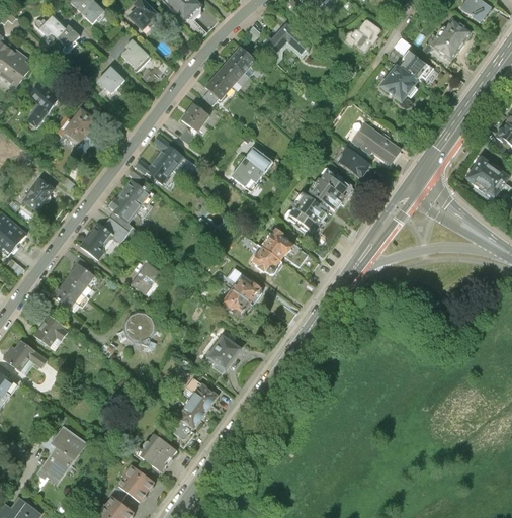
[(73,0),(71,2),(82,12),(94,0),(73,0)]
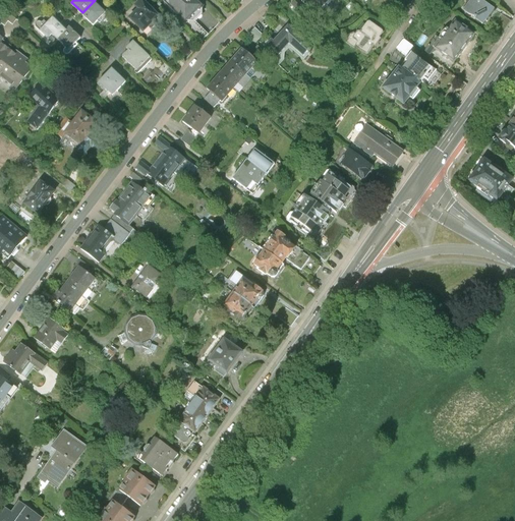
[(106,10),(95,0),(82,12),(93,23),(98,18),(101,21),(111,10),(108,7),(106,10)]
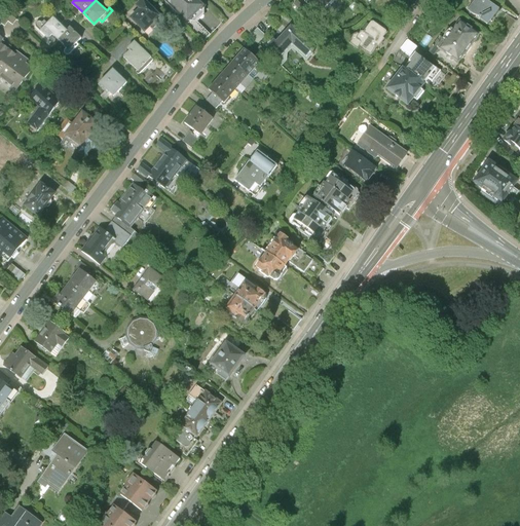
[(163,11),(152,0),(139,0),(138,1),(142,5),(133,14),(147,28),(163,11)]
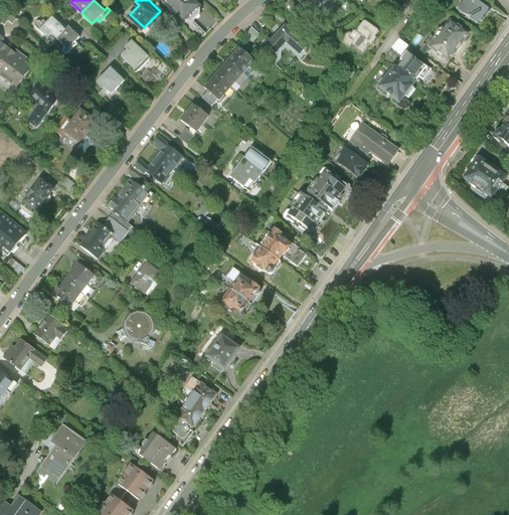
[(199,3),(196,0),(164,0),(184,19),(191,19),(199,10),(199,3)]
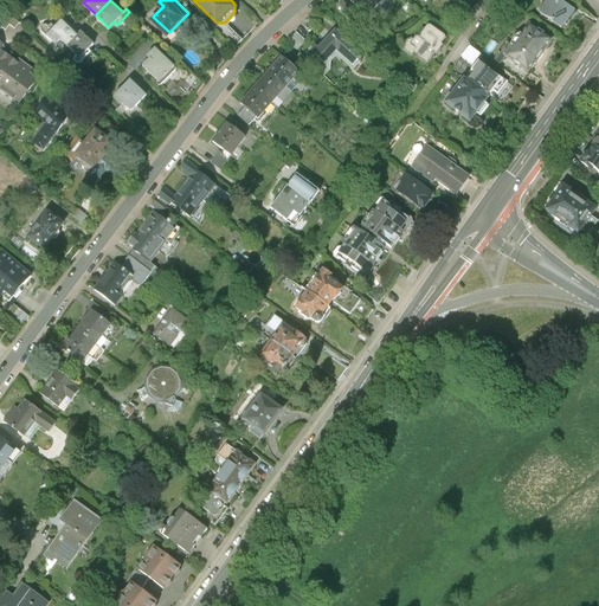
[(340,0),(339,2),(349,13),(358,5),(352,0),(340,0)]
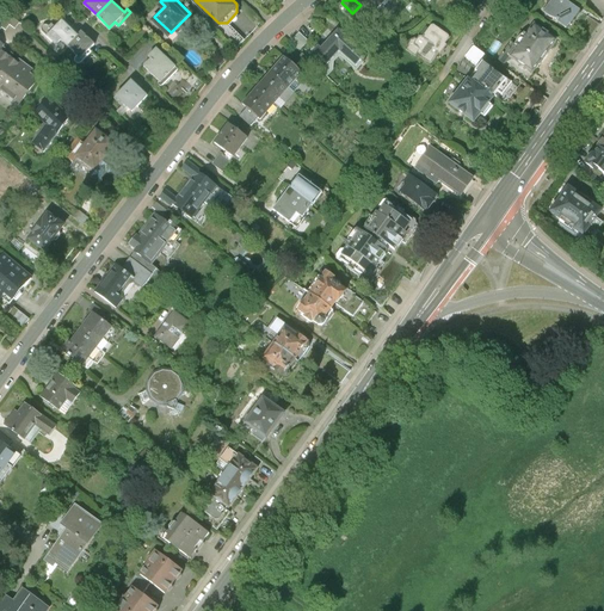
[(569,0),(547,0),(542,7),(555,16),(555,18),(567,26),(580,8),(578,7),(579,6),(569,0)]
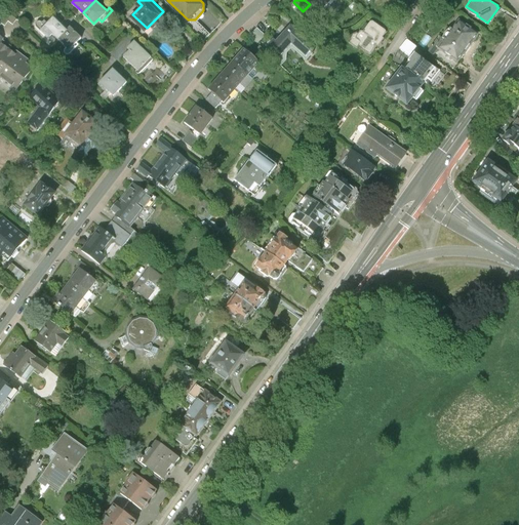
[(13,25),(16,18),(7,11),(3,16),(0,14),(0,26),(2,23),(5,25),(8,21),(13,25)]
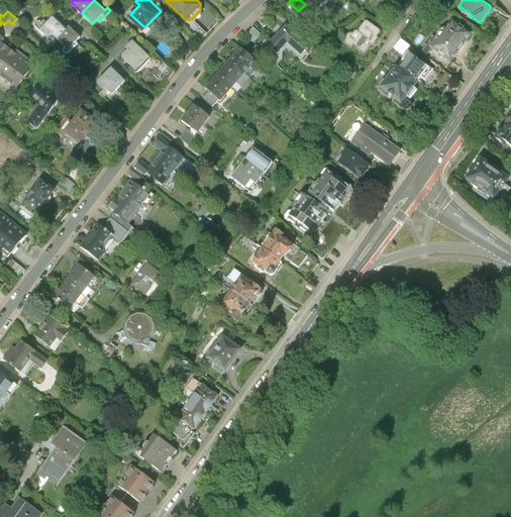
[(451,15),(431,43),(450,58),(471,29),(451,15)]
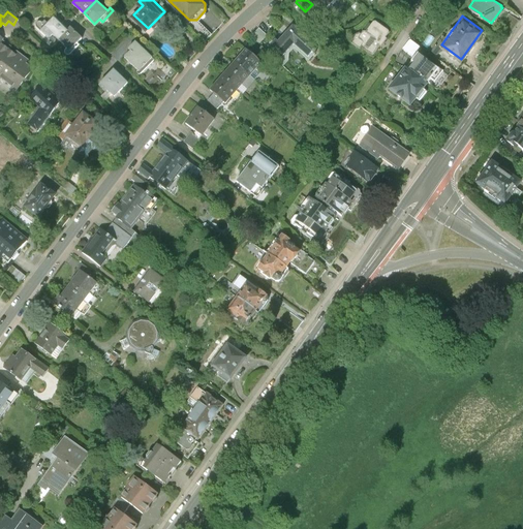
[(47,18),(43,21),(41,19),(40,19),(38,20),(37,21),(37,23),(37,24),(38,26),(41,29),(40,31),(49,38),(54,33),(59,39),(67,30),(54,17),(50,21),(47,18)]
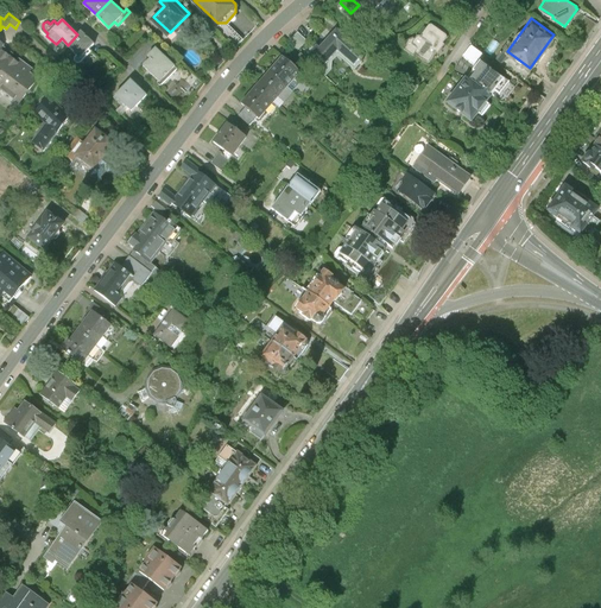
[(404,48),(413,54),(416,50),(422,55),(421,56),(428,61),(436,49),(438,50),(443,43),(441,40),(447,33),(429,20),(419,35),(418,33),(415,37),(412,36),(405,39),(406,44),(404,48)]
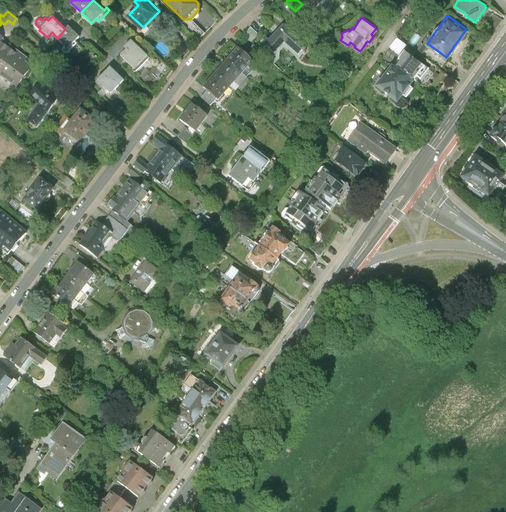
[(306,42),(282,21),(268,37),(266,36),(262,41),(276,53),(284,44),(298,56),(305,48),(303,46),(306,42)]
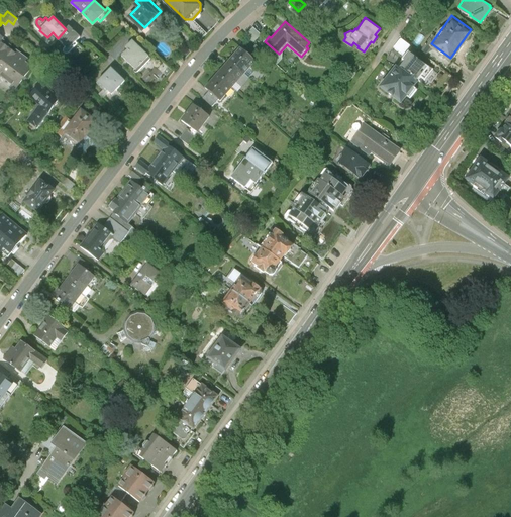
[(261,32),(252,24),(245,31),(253,39),(261,32)]
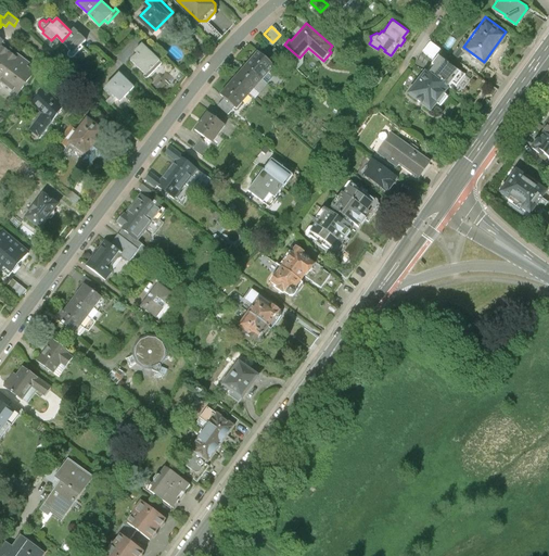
[(62,41),(71,49),(69,51),(69,52),(69,54),(71,55),(73,55),(74,55),(76,54),(85,45),(81,42),(86,38),(75,27),(71,32),(62,41)]
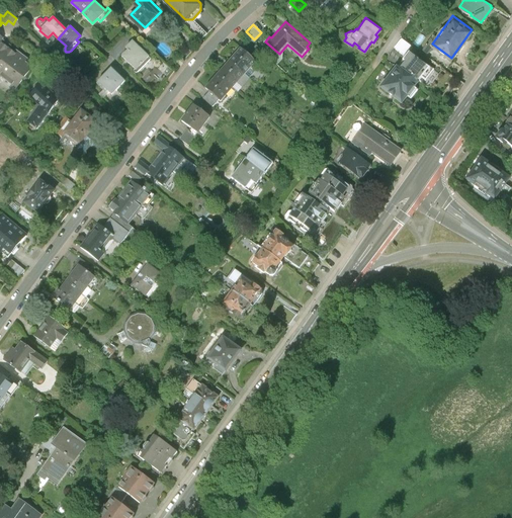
[(0,77),(16,89),(33,66),(25,60),(27,57),(2,37),(4,35),(0,32),(0,77)]
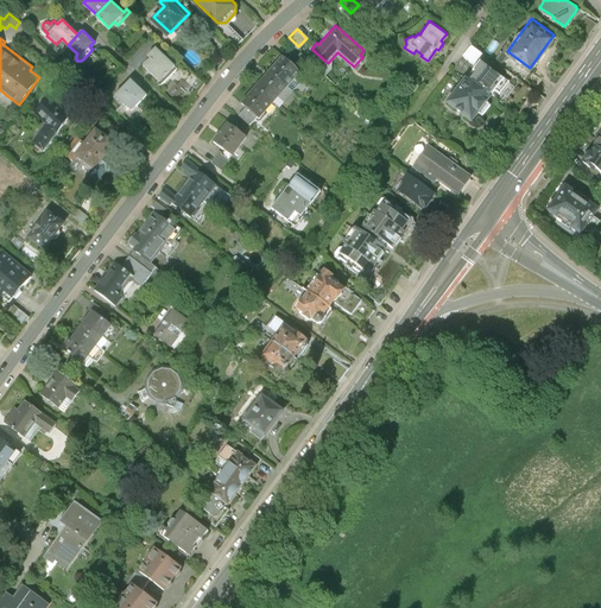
[(175,64),(156,46),(149,55),(151,57),(144,64),(160,81),(175,64)]
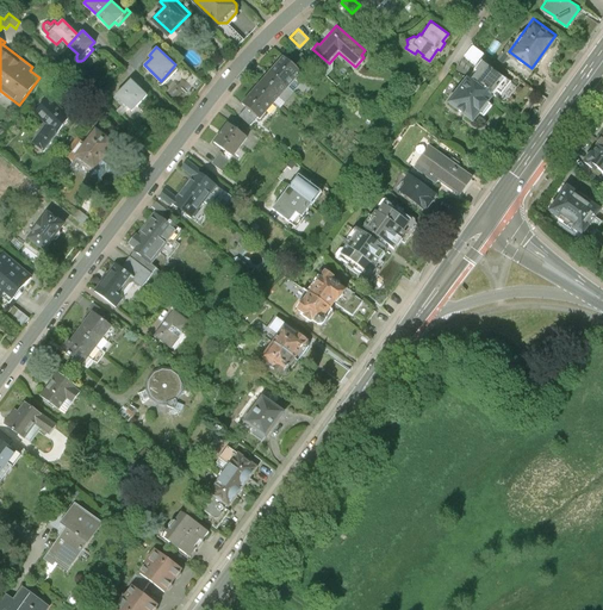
[(283,54),(269,68),(287,85),(300,69),(283,54)]
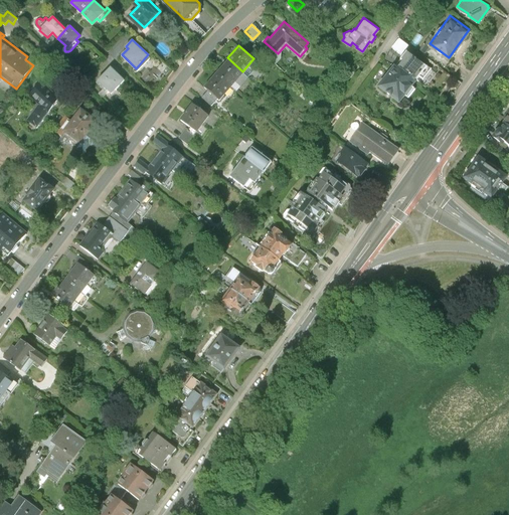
[(394,63),(415,78),(418,73),(422,76),(431,65),(406,47),(394,63)]
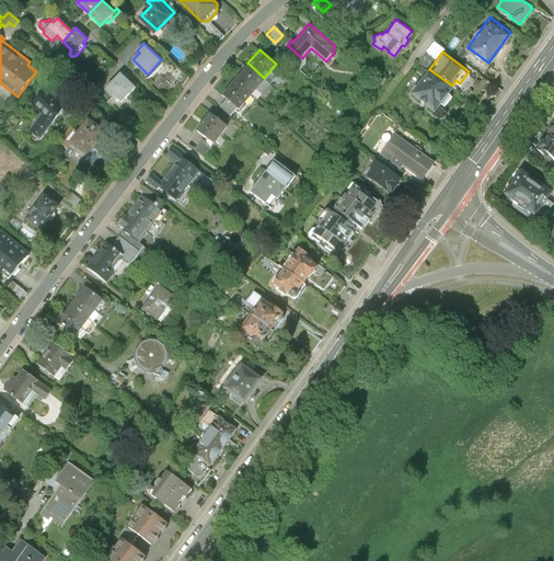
[(247,63),(234,78),(251,93),(264,78),(247,63)]
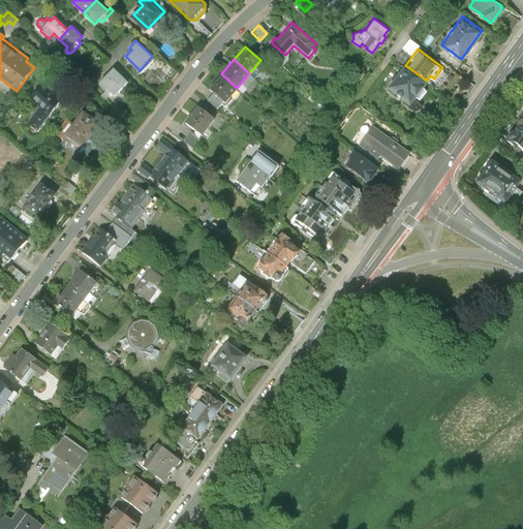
[(405,65),(389,87),(409,102),(427,81),(405,65)]
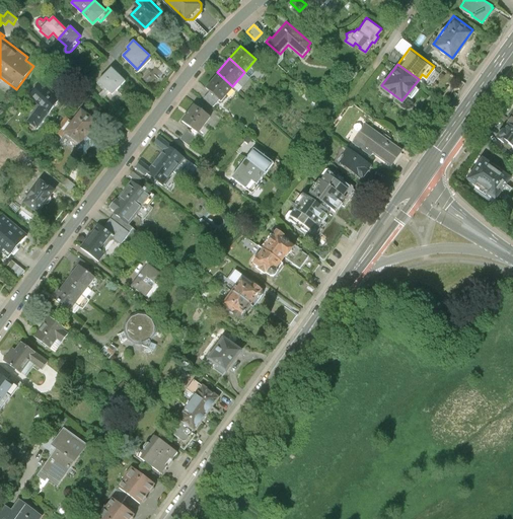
[(113,65),(97,81),(112,94),(127,78),(113,65)]
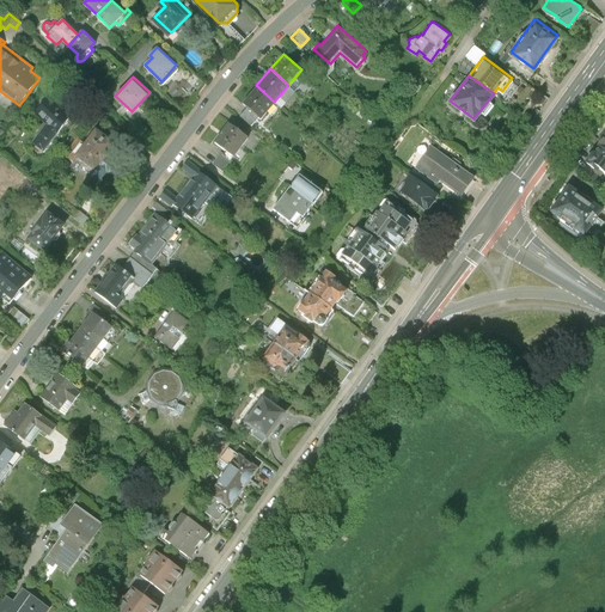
[(261,117),(274,102),(256,85),(242,102),(248,106),(258,116),(261,117)]
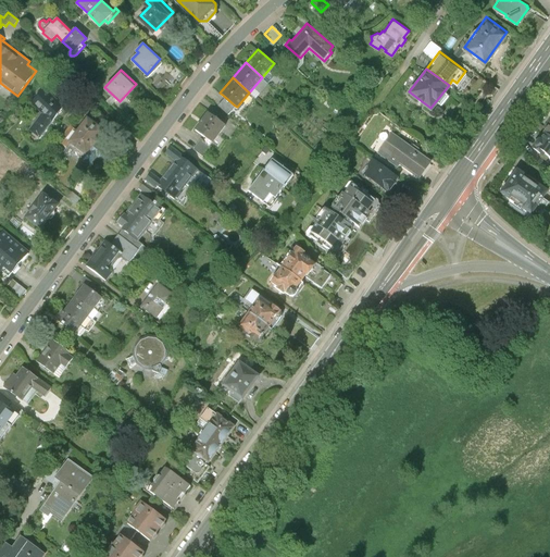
[(267,82),(262,77),(249,93),(254,97),(267,82)]
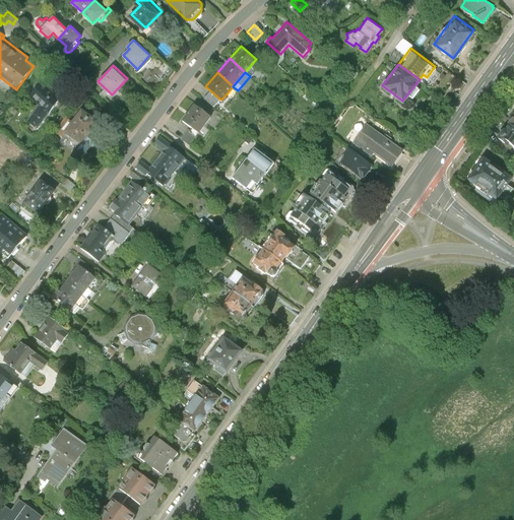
[(42,104),(29,119),(40,126),(65,91),(60,86),(55,90),(44,80),(31,94),(42,104)]
